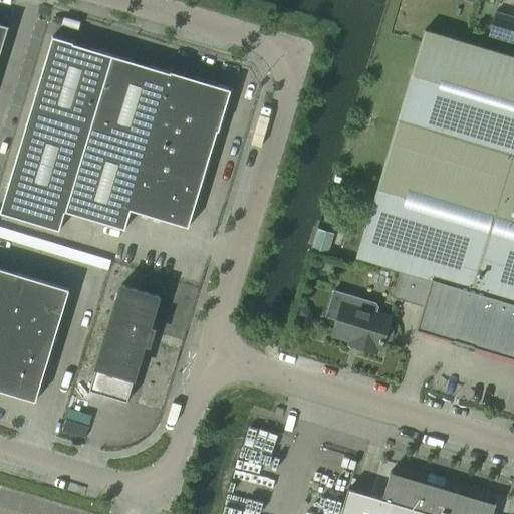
[(513,16),(494,10),(488,34),(513,41),(513,16)]
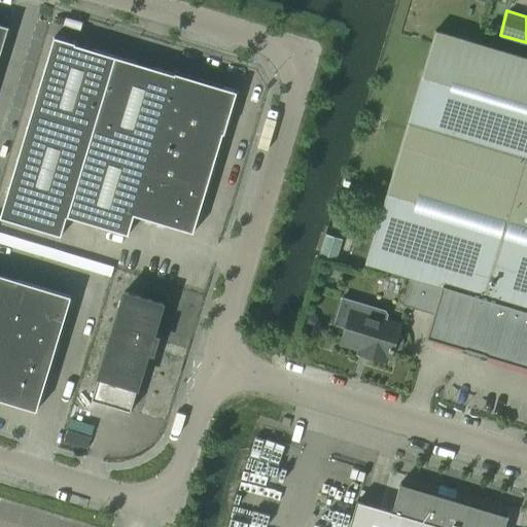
[(526,58),(434,31),(364,264),(410,277),(401,305),(433,314),(426,338),(526,367),(526,58)]
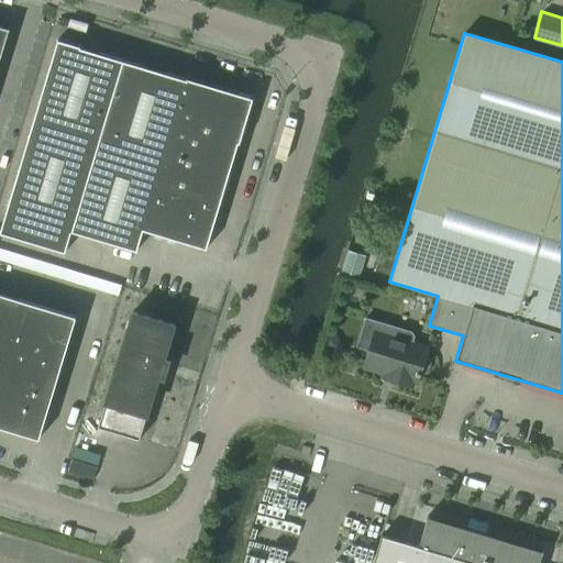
[(0,225),(0,231),(20,238),(65,251),(72,231),(136,251),(143,229),(207,249),(238,142),(240,143),(253,98),(186,77),(79,46),(79,44),(56,37),(0,225)]
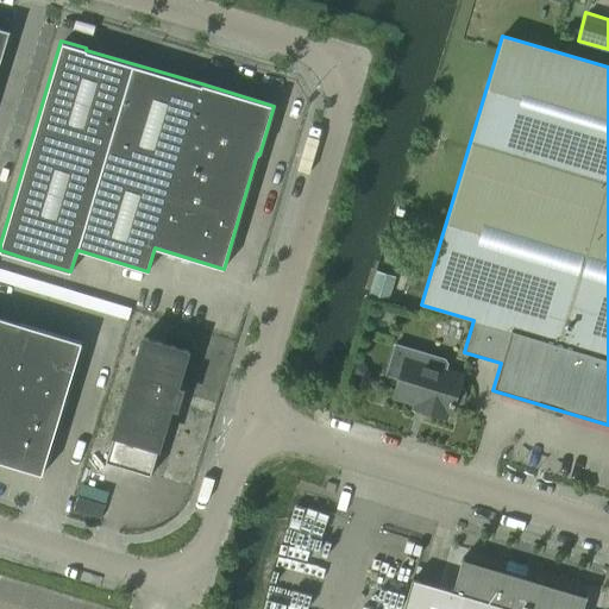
[(369,297),(388,303),(396,276),(377,270),(369,297)]
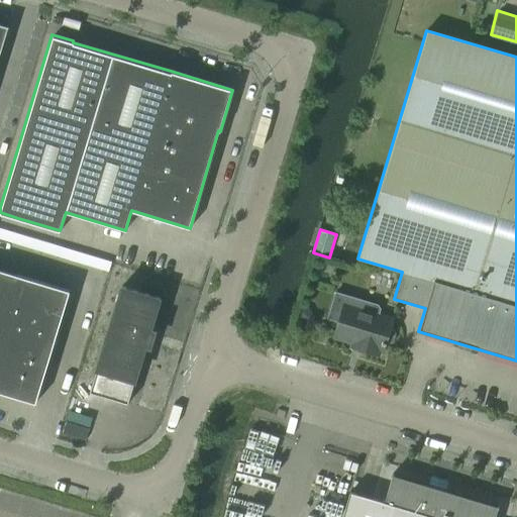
[(0,269),(0,391),(35,402),(70,291),(0,269)]
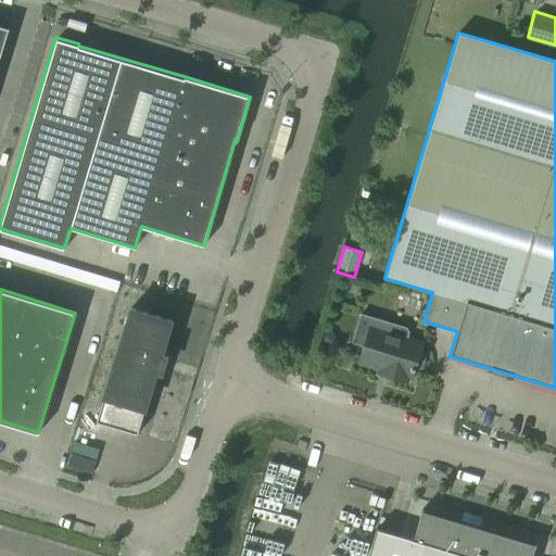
[(97,420),(138,433),(156,370),(161,371),(165,355),(162,354),(173,320),(130,307),(97,420)]
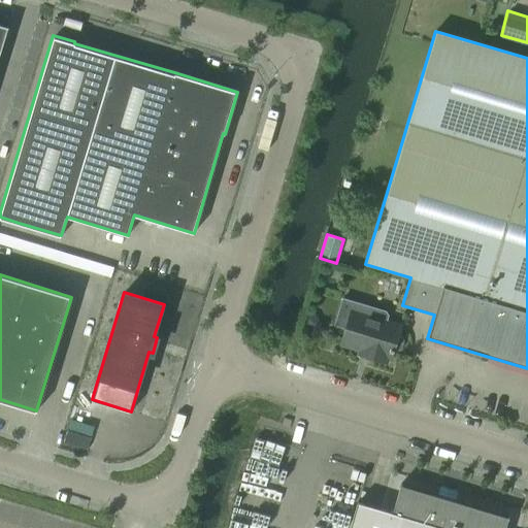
[(351,311),(341,343),(361,349),(360,355),(386,362),(387,357),(391,358),(393,350),(397,351),(401,349),(404,340),(402,336),(398,335),(400,326),(351,311)]
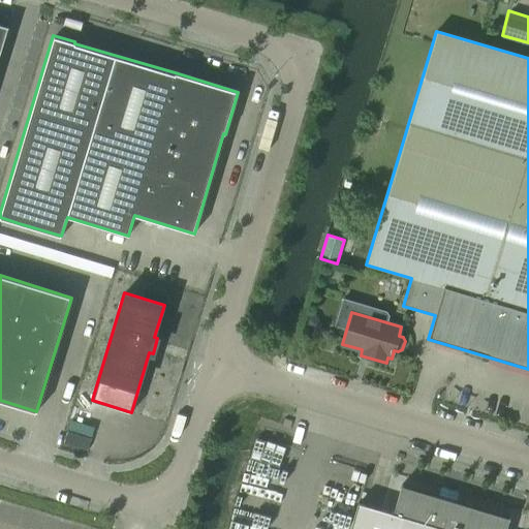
[(359,502),(350,528),(506,528),(510,517),(402,484),(393,514),(359,502)]
